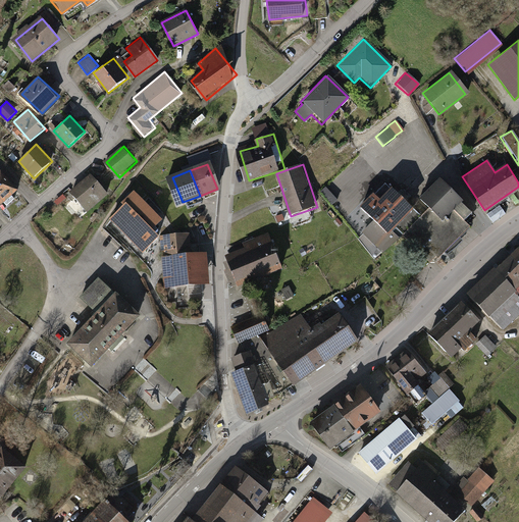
[(16,191),(0,172),(0,206),(16,191)]
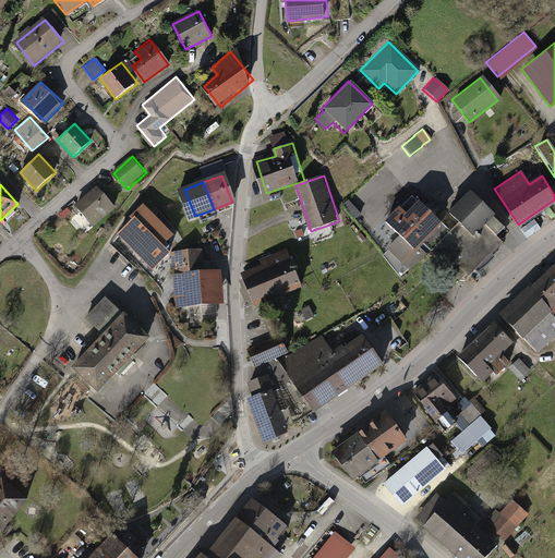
[(117,208),(100,186),(76,205),(93,226),(117,208)]
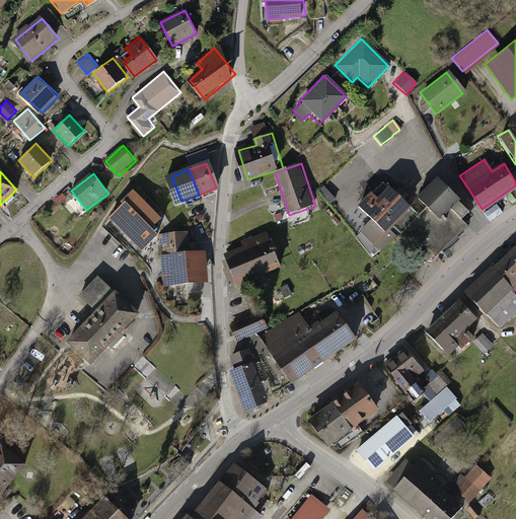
[(380,199),(373,191),(358,206),(369,217),(358,229),(378,248),(398,228),(431,260),(468,222),(463,218),(470,210),(437,177),(418,197),(426,206),(417,215),(413,211),(416,207),(393,186),(380,199)]
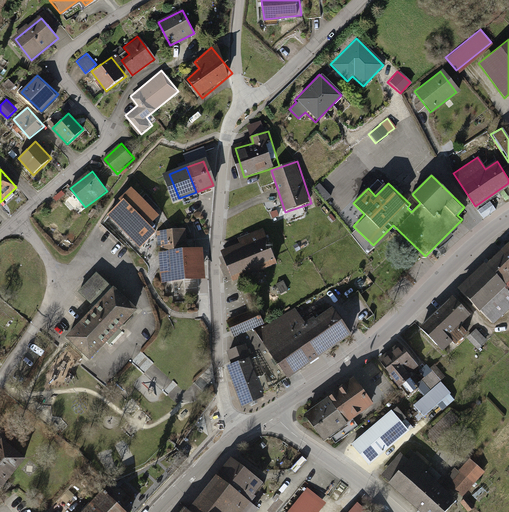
[(105,215),(138,249),(155,232),(148,225),(158,216),(129,187),(117,200),(119,202),(105,215)]
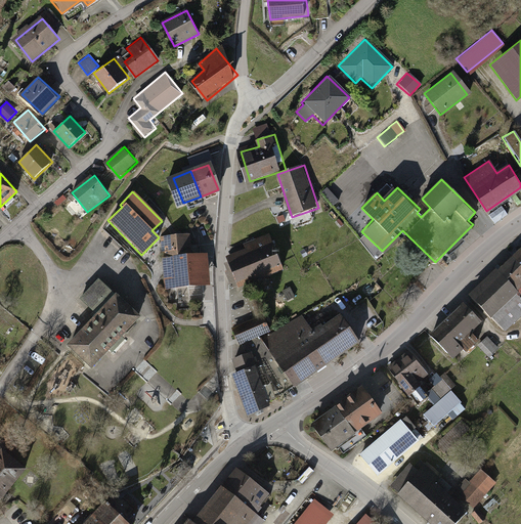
[(189,252),(188,233),(160,235),(163,286),(206,282),(203,251),(189,252)]
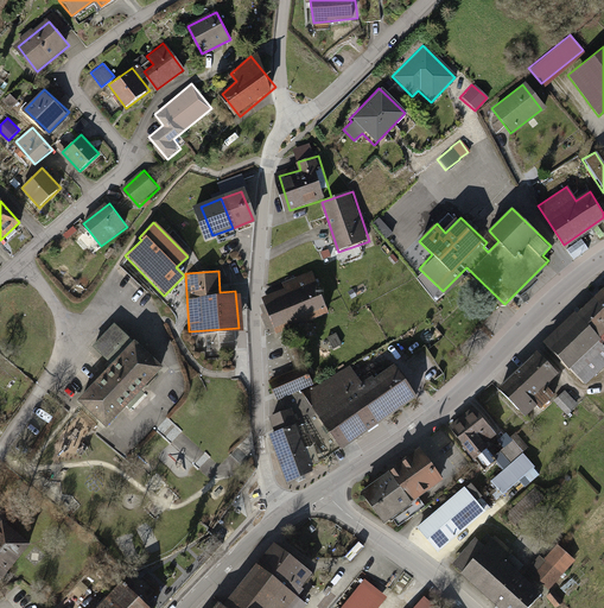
[(324,310),(310,274),(255,295),(269,331),(324,310)]
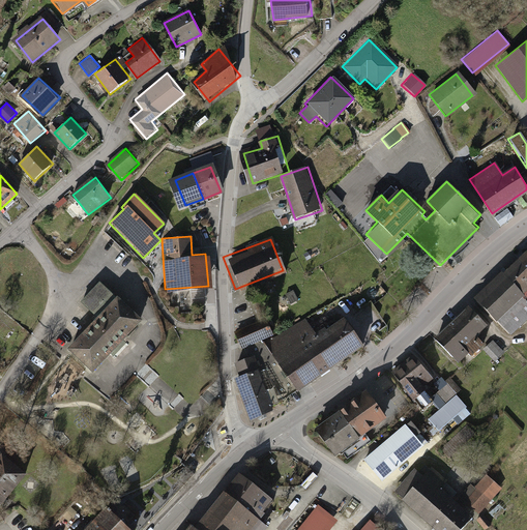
[(526,247),(501,273),(523,296),(526,292),(526,247)]
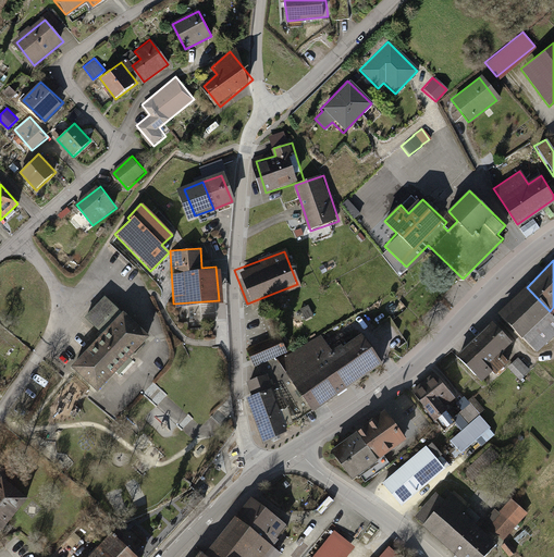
[(553,314),(550,311),(527,287),(499,316),(532,349),(553,327),(553,314)]
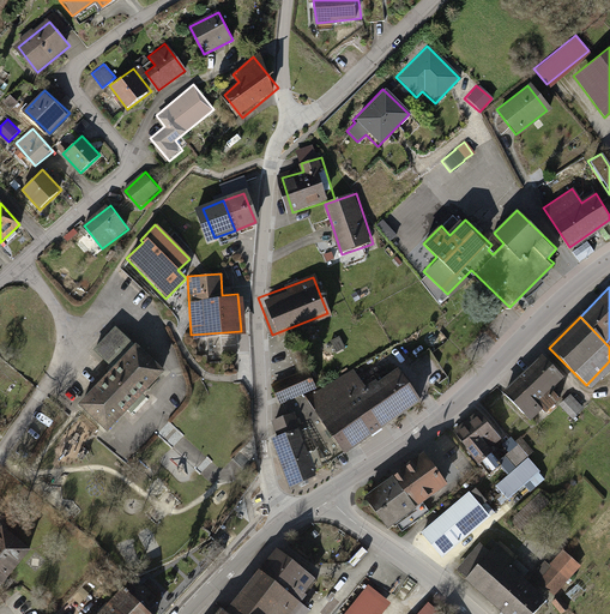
[(95,351),(114,368),(80,404),(112,432),(167,371),(116,327),(95,351)]
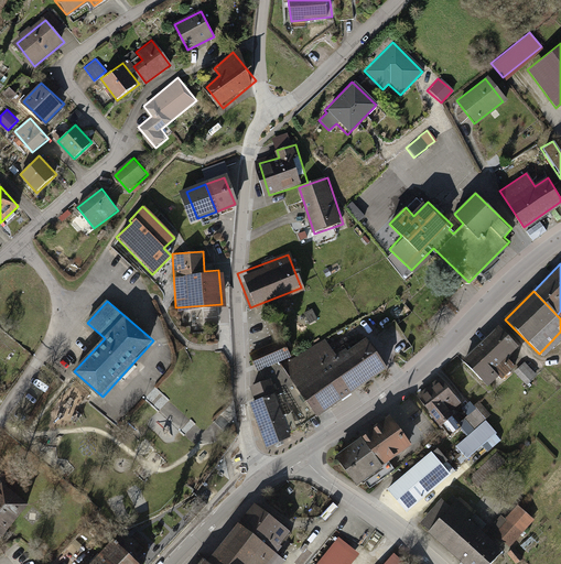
[(511,358),(519,350),(498,328),(463,362),(486,386),(502,370),(507,376),(518,366),(511,358)]
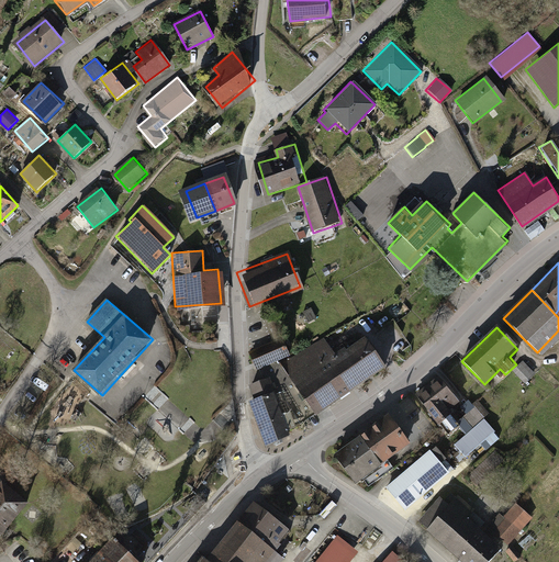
[(313,341),(280,366),(319,417),(383,369),(358,335),(326,359),(313,341)]
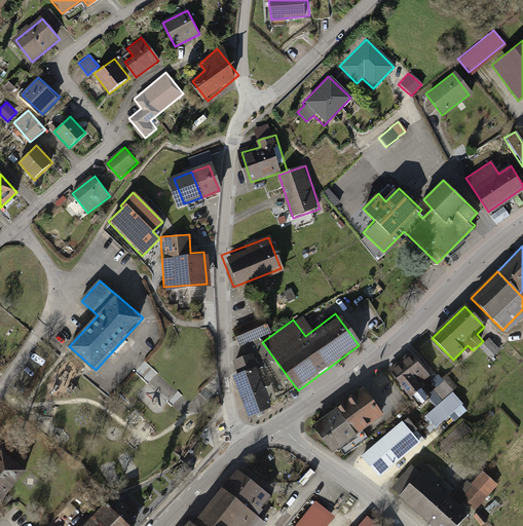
[(237,343),(270,333),(264,316),(232,327),(237,343)]
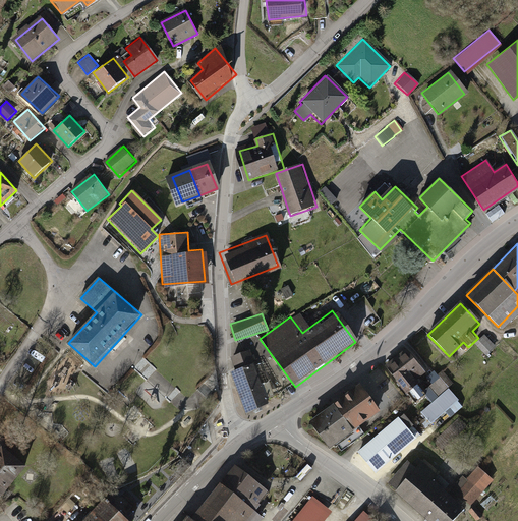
[(485,354),(495,345),(483,334),(475,343),(485,354)]
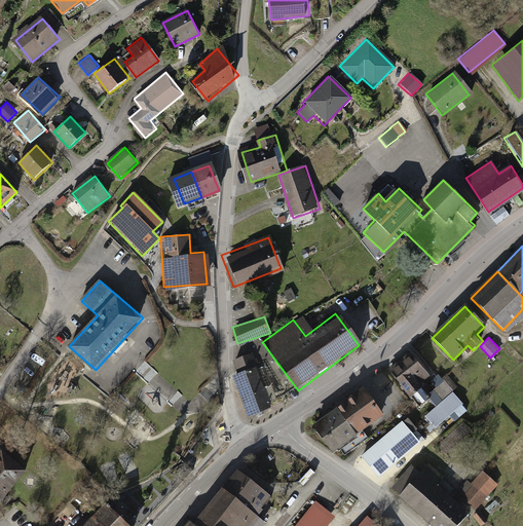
[(231,362),(251,413),(272,405),(267,391),(288,384),(258,340),(240,346),(246,355),(231,362)]
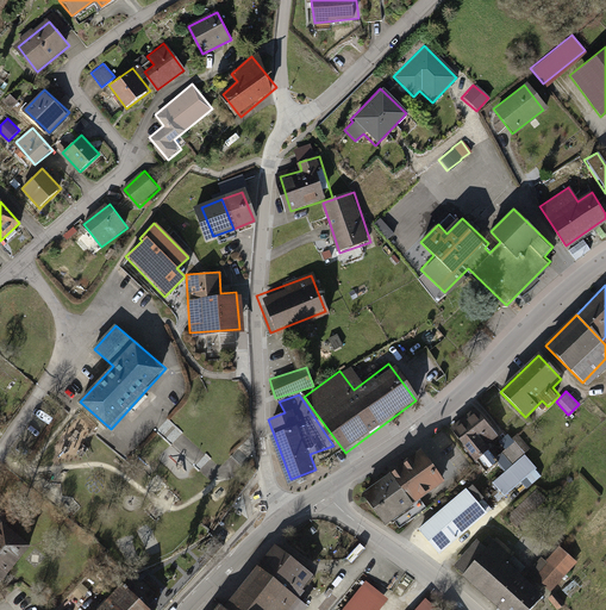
[(489,446),(499,437),(474,408),(449,428),(480,466),(495,453),(489,446)]
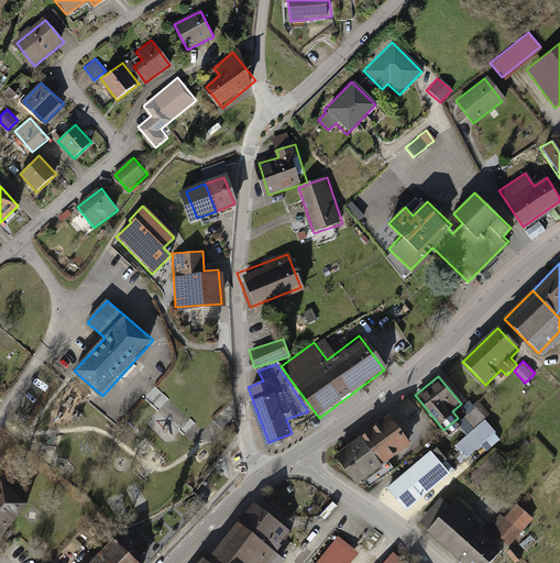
[(473,428),(454,443),(465,456),(495,431),(475,407),(464,417),(473,428)]
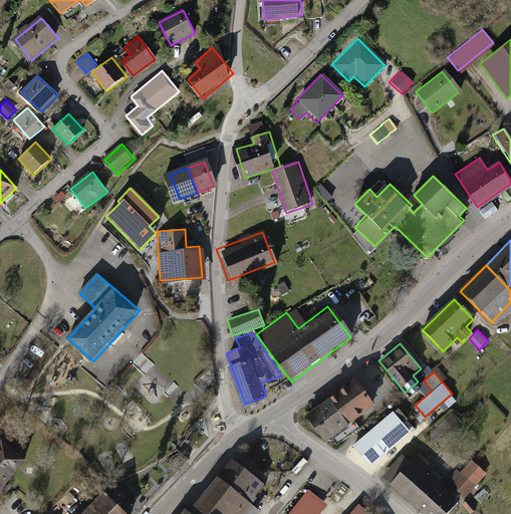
[(329,397),(349,423),(370,407),(350,380),(329,397)]
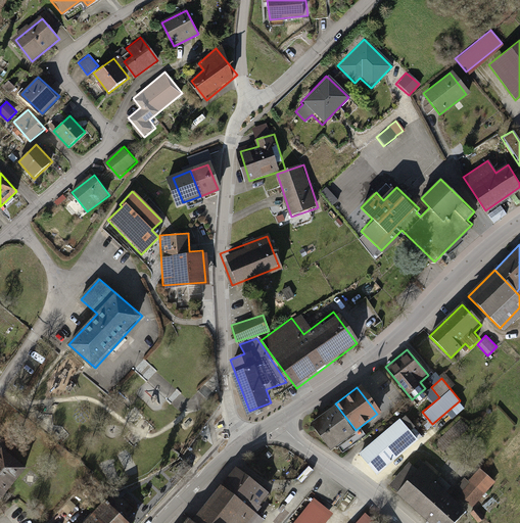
[(356,430),(335,403),(310,424),(319,435),(322,433),(333,447),(356,430)]
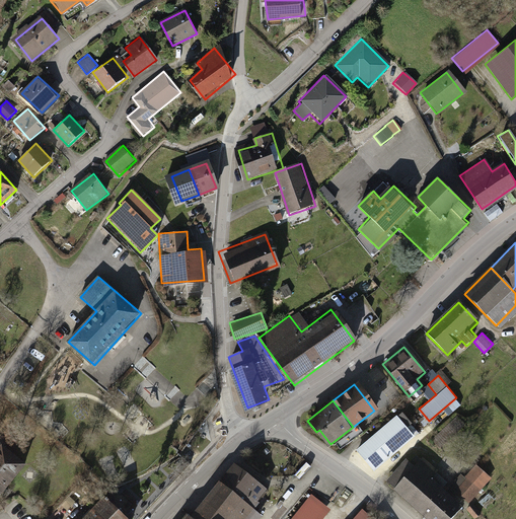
[(398,413),(356,449),(372,468),(410,436),(401,426),(406,421),(398,413)]
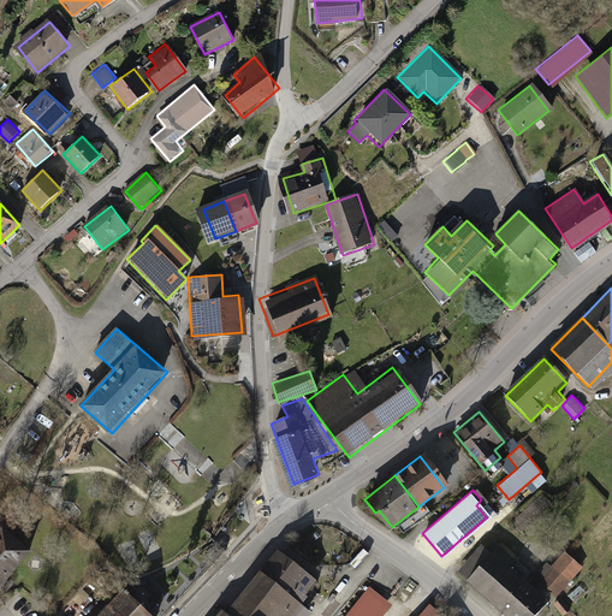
[(0,585),(30,549),(1,523),(0,525),(0,585)]
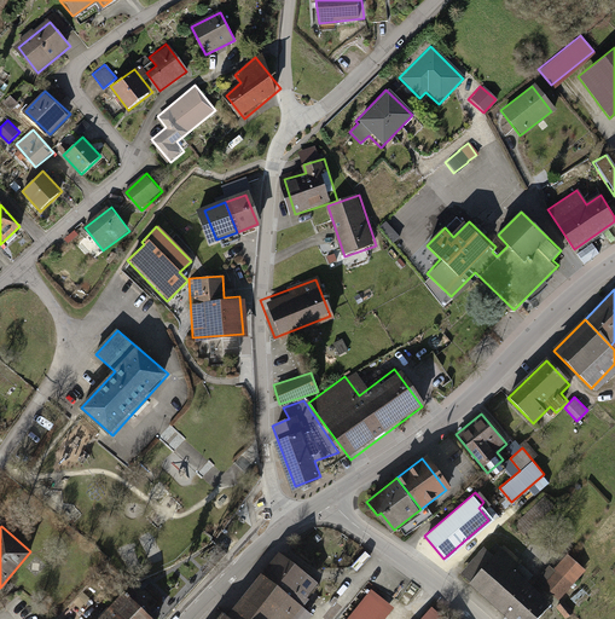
[(498,608),(521,583),(528,574),(492,543),(463,577),(498,608)]
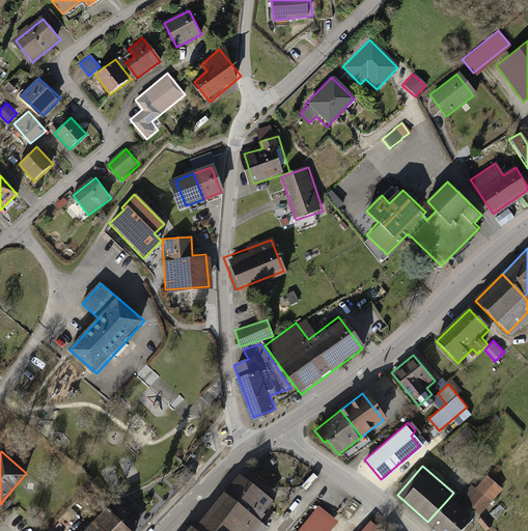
[(470,485),(461,497),(481,514),(502,490),(484,476),(474,488),(470,485)]
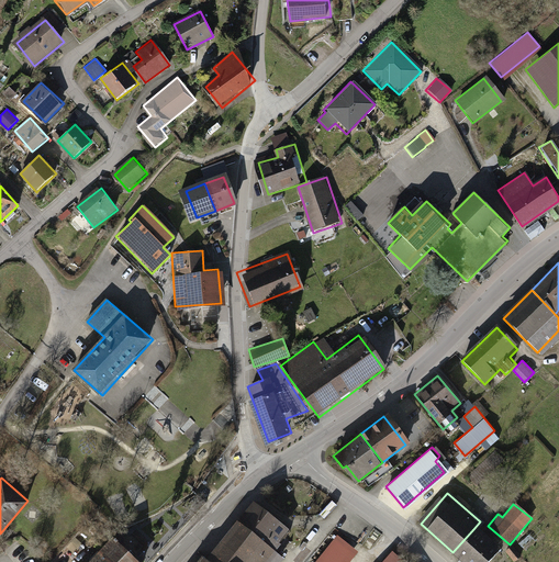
[(287,537),(248,505),(234,523),(204,558),(209,561),(277,561),(282,557),(276,550),(287,537)]
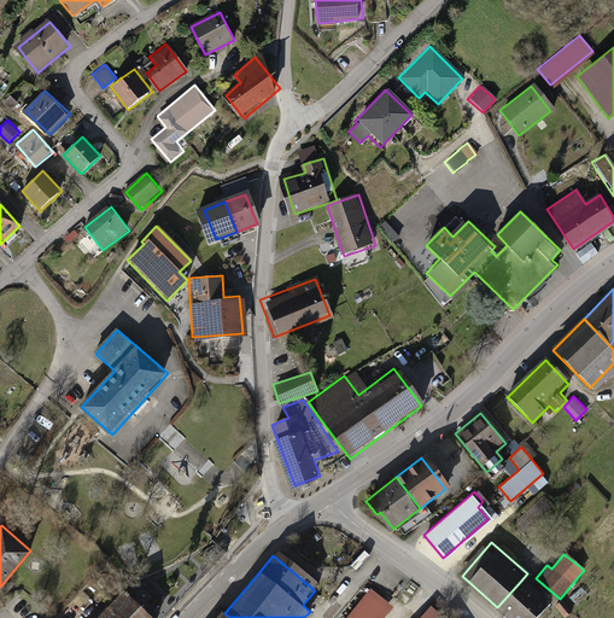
[(520,582),(497,607),(509,617),(533,617),(545,605),(520,582)]
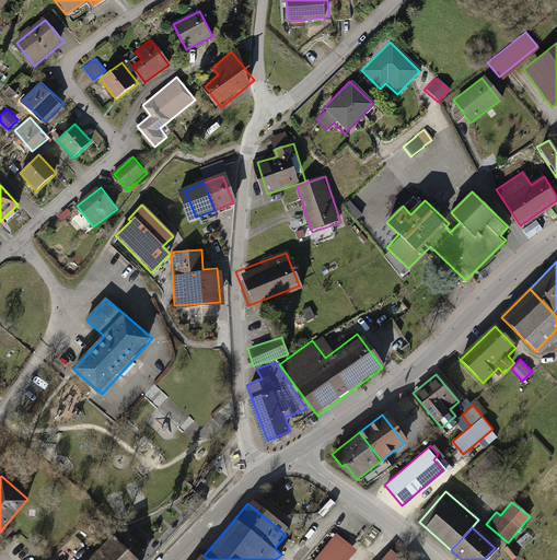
[(147,559),(118,533),(91,559),(147,559)]
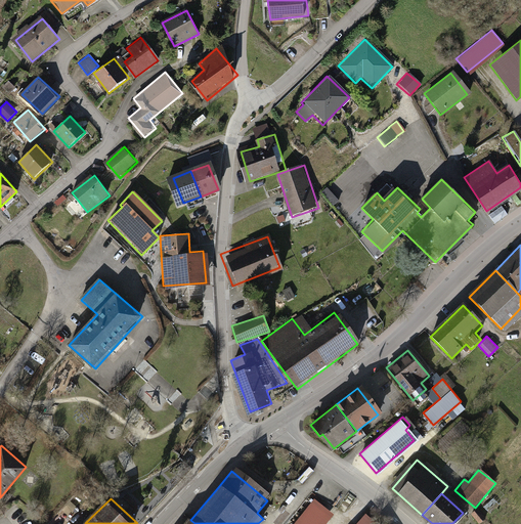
[(316,523),(324,514),(310,503),(292,523),(316,523)]
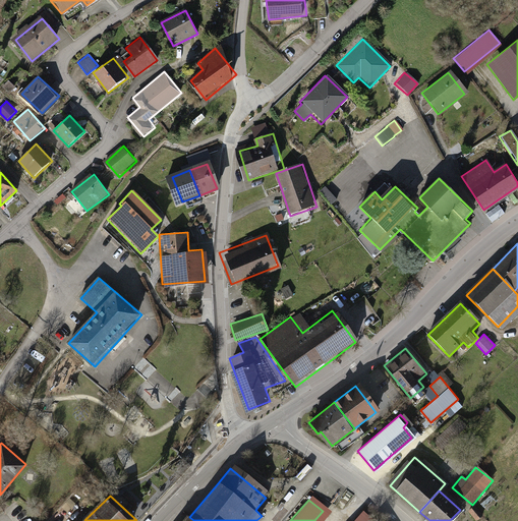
[(476,520),(482,516),(475,507),(469,512),(475,520),(476,520)]
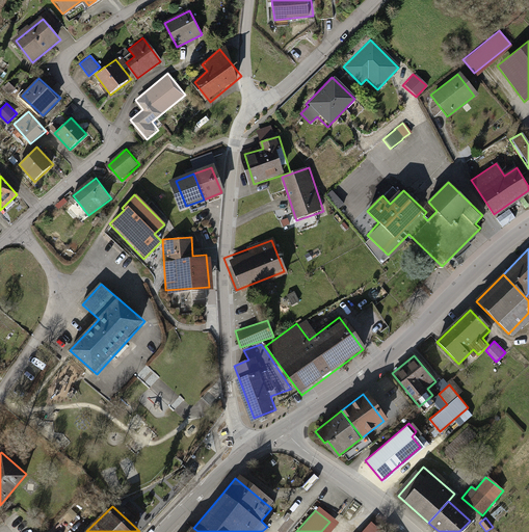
[(385,531),(386,531),(373,521),(363,531),(385,531)]
